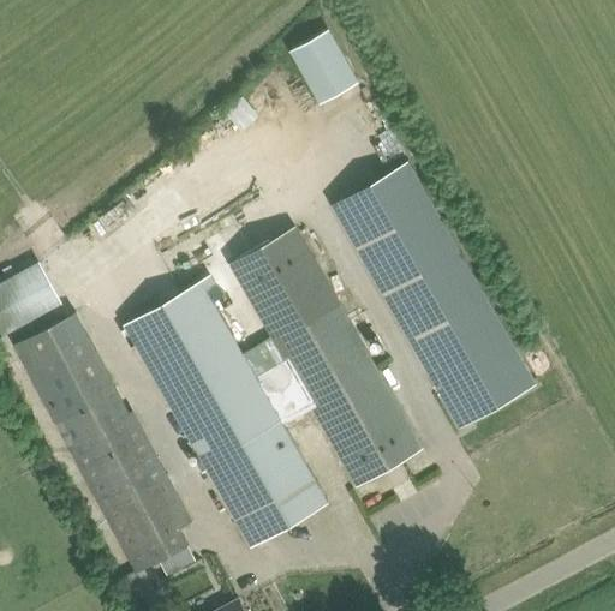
[(332,207),(459,429),(536,384),(408,162),(332,207)]
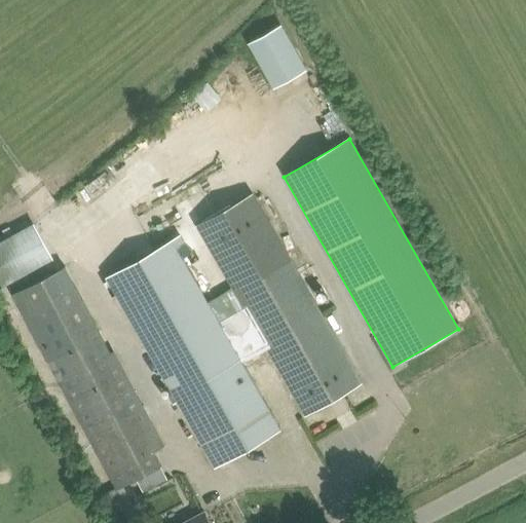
[(195,227),(243,309),(265,348),(305,417),(361,385),(251,194),(195,227)]
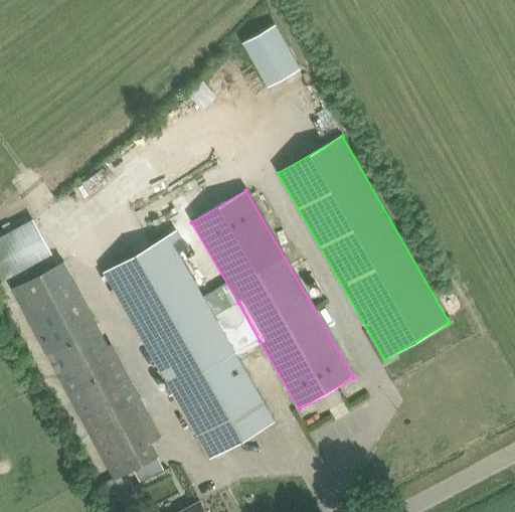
[(275,422),(236,354),(214,317),(167,235),(103,274),(105,277),(101,279),(110,293),(113,291),(210,460),(275,422)]
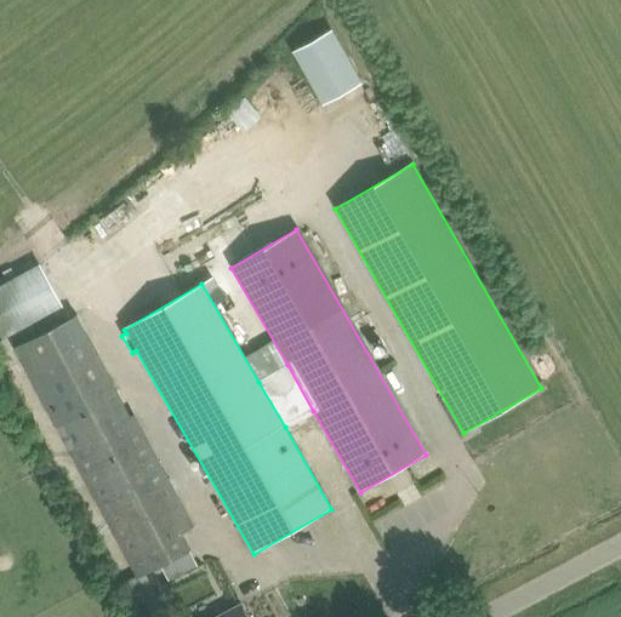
[(13,350),(57,432),(136,578),(147,573),(159,566),(189,550),(182,536),(194,530),(137,424),(132,427),(118,399),(74,318),(13,350)]
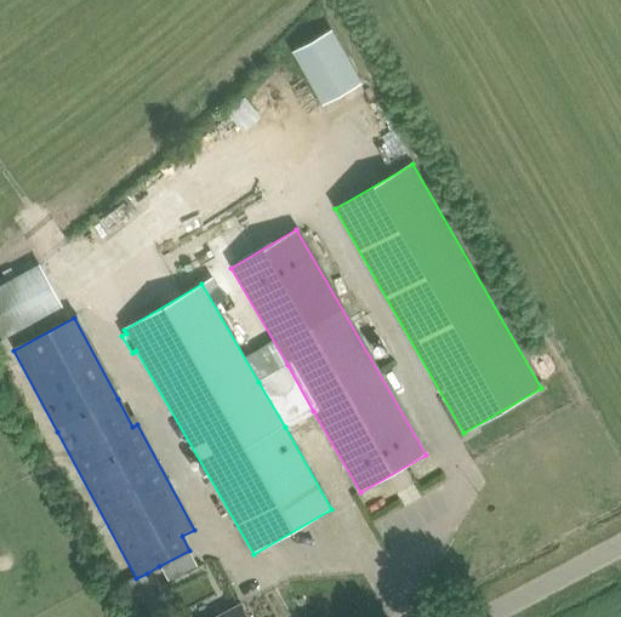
[(288,365),(258,382),(285,427),(313,411),(288,365)]
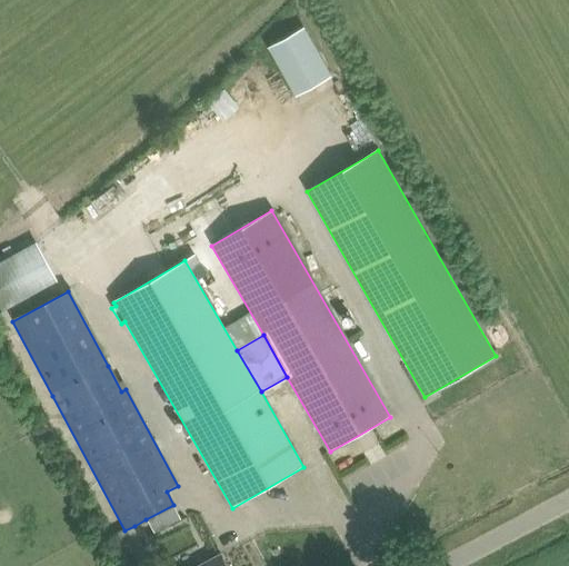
[(173,505),(146,519),(155,536),(182,522),(173,505)]
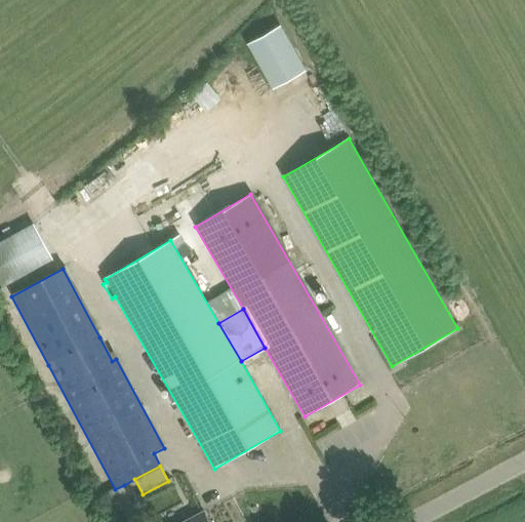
[(104,495),(111,510),(131,498),(124,485),(115,489),(104,495)]
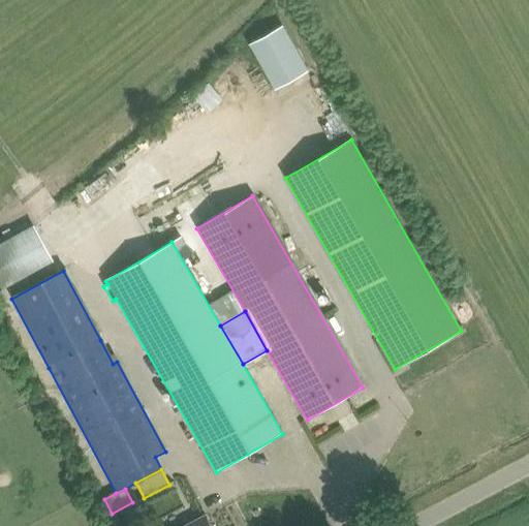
[(144,525),(139,517),(125,525),(144,525)]
